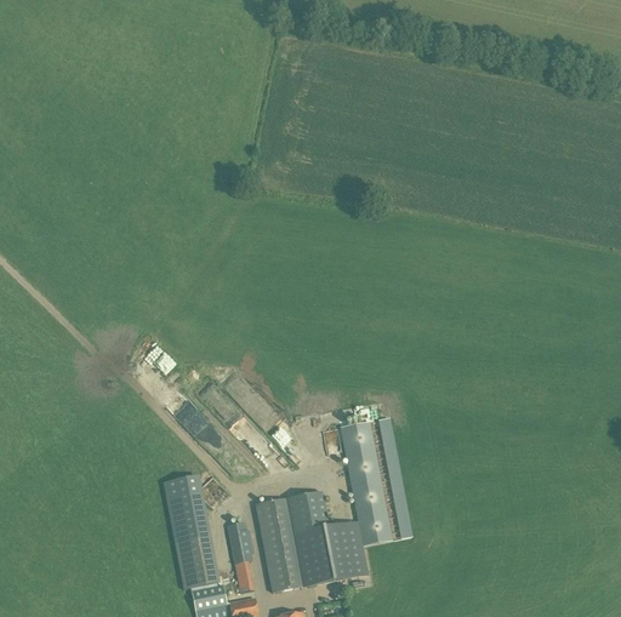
[(389,417),(379,420),(402,538),(412,536),(389,417)]
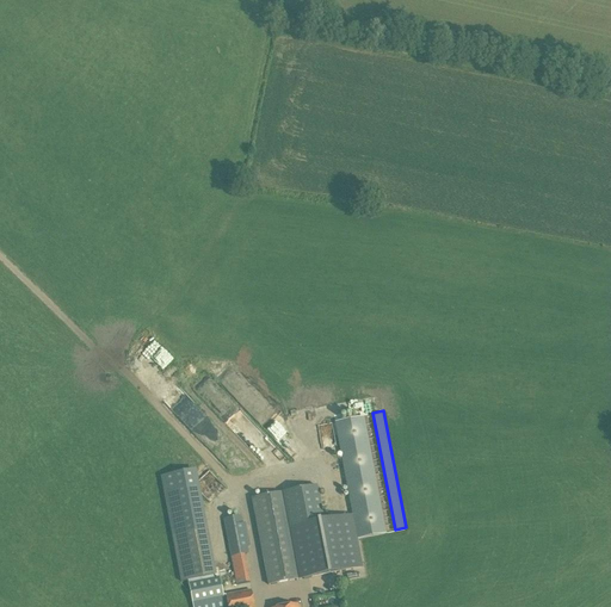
[(364,415),(335,420),(340,447),(357,536),(386,531),(372,459),(364,415)]
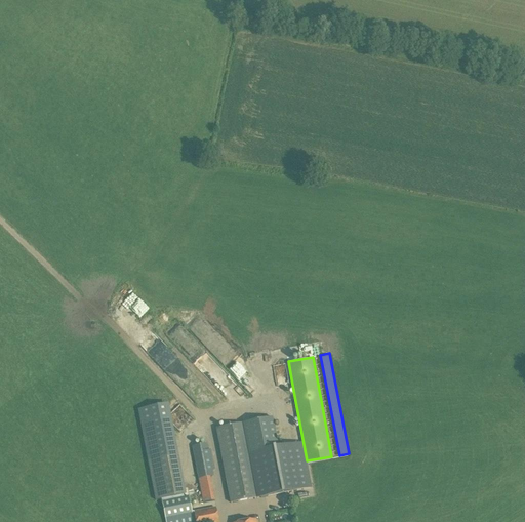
[(138,408),(154,487),(183,482),(167,402),(138,408)]
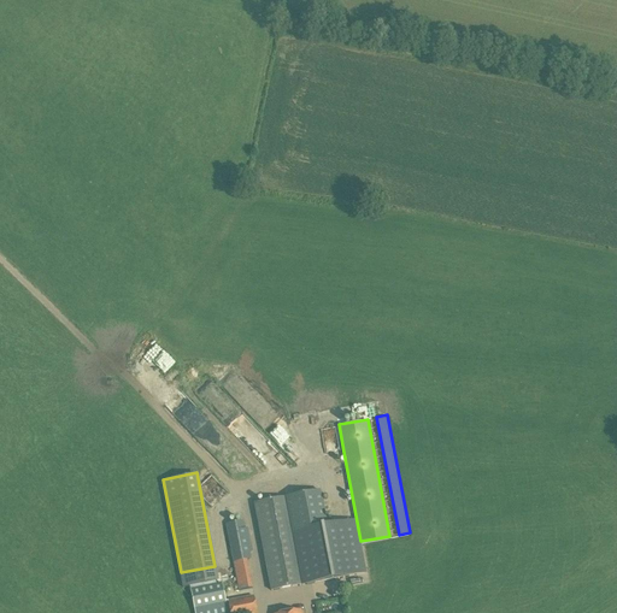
[(318,488),(253,500),(270,587),(300,581),(301,582),(364,570),(354,517),(325,523),(318,488)]
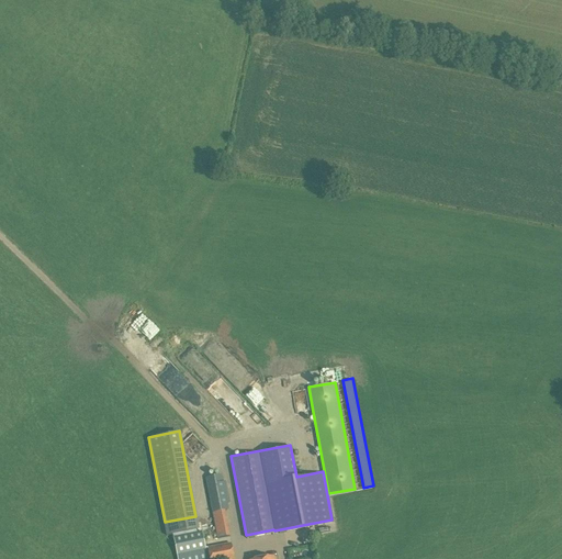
[(205,476),(212,510),(224,507),(227,506),(221,472),(205,476)]
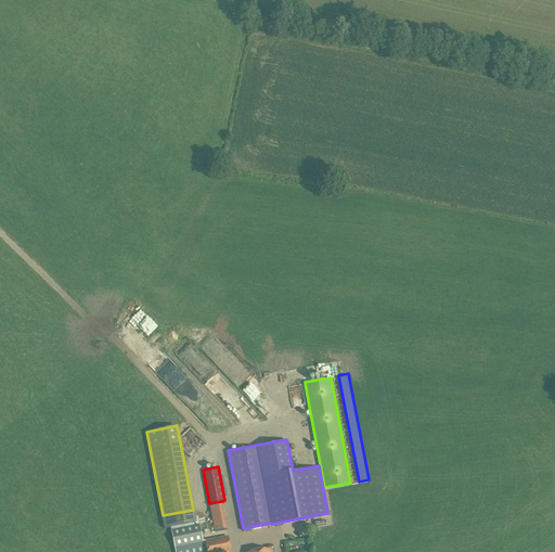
[(209,503),(214,529),(226,526),(221,501),(209,503)]
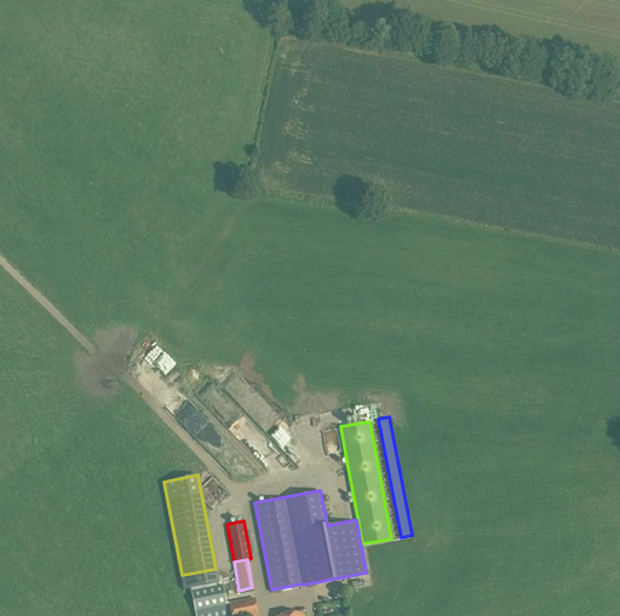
[(216,569),(182,575),(184,587),(190,586),(217,581),(218,581),(216,569)]
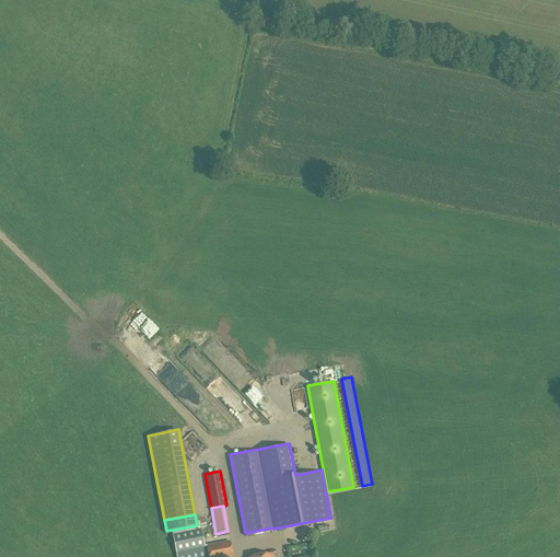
[(196,529),(173,533),(177,556),(208,556),(207,544),(205,544),(201,528),(196,529)]
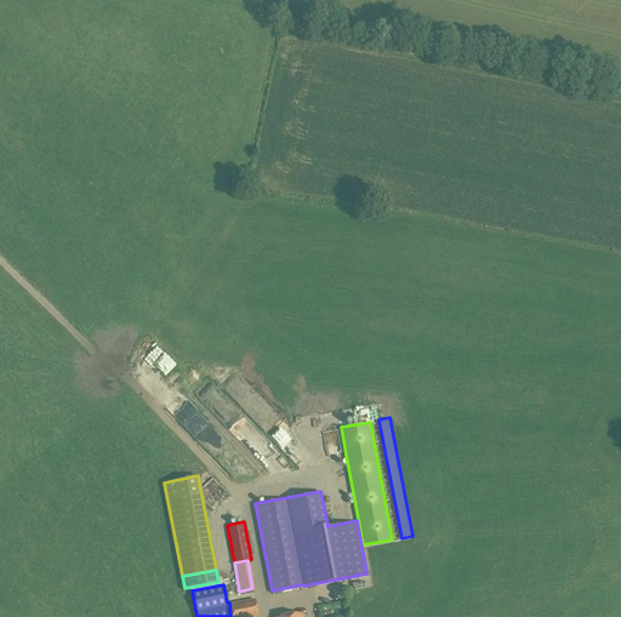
[(255,596),(228,601),(229,603),(231,616),(256,616),(258,616),(255,596)]
